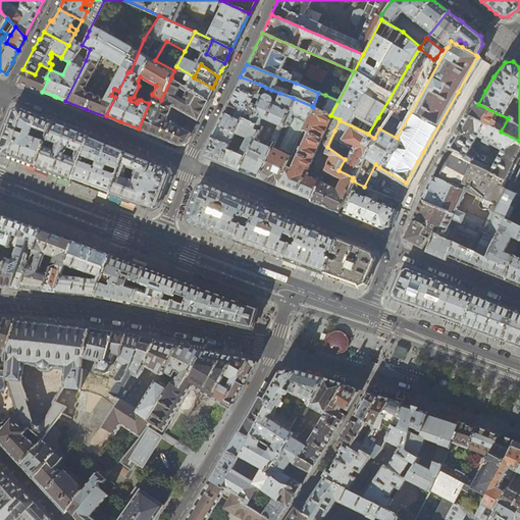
[(208,95),(212,88),(194,78),(194,76),(176,66),(174,70),(171,78),(205,100),(208,95)]
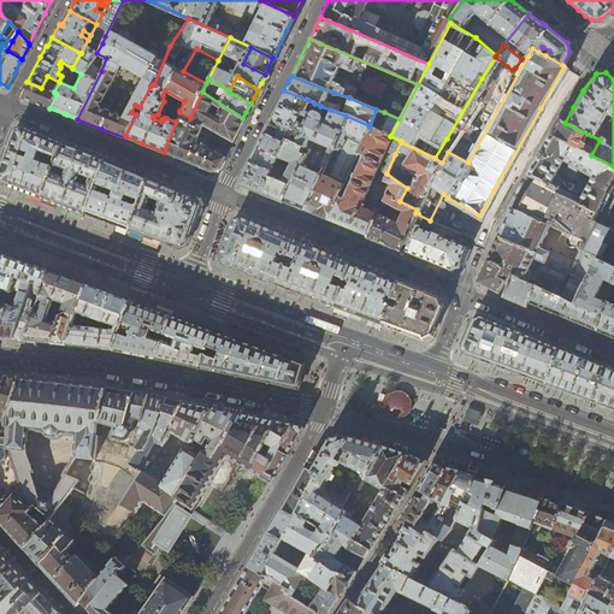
[(37,104),(49,108),(57,94),(54,93),(54,92),(41,88),(27,82),(23,88),(21,94),(19,95),(37,104)]
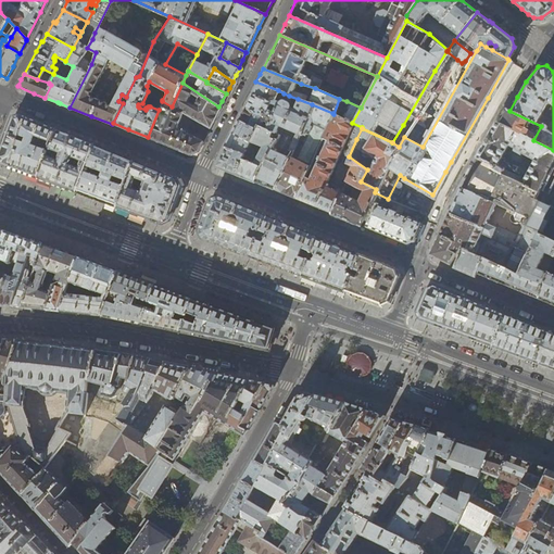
[(269,187),(274,189),(291,152),(312,104),(298,99),(289,96),(284,93),(278,102),(274,99),(278,90),(255,82),(253,86),(250,92),(271,103),(275,104),(271,115),(265,128),(278,134),(271,146),(274,148),(273,151),(269,149),(253,180),(269,187)]
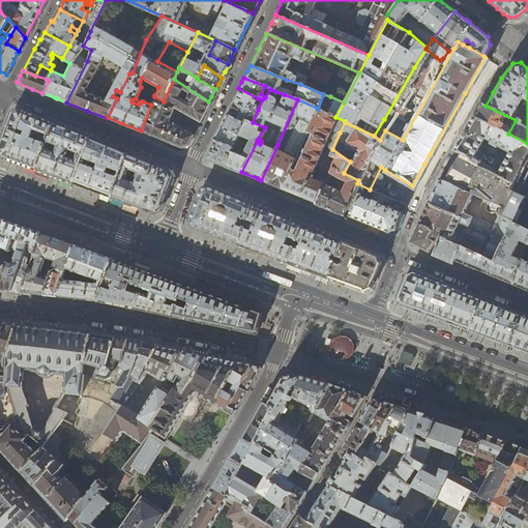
[(180,147),(187,144),(195,130),(209,101),(208,101),(174,79),(164,101),(154,96),(151,105),(141,130),(158,138),(160,139),(180,147)]
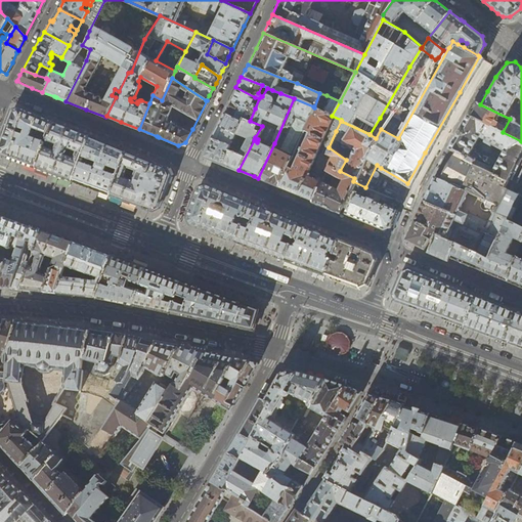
[(232,94),(229,100),(244,107),(246,104),(255,109),(259,98),(255,97),(235,87),(232,94)]
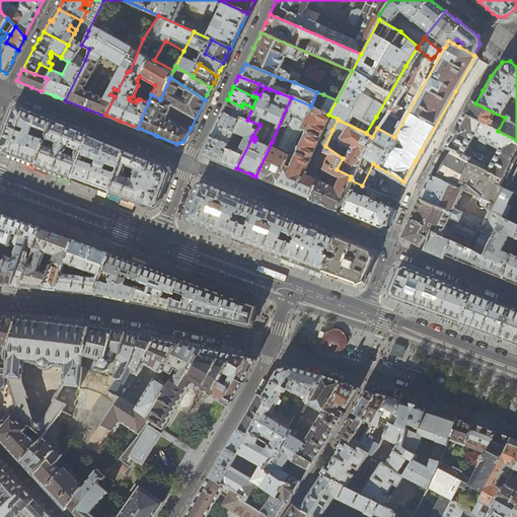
[(323,94),(317,108),(328,115),(337,100),(323,94)]
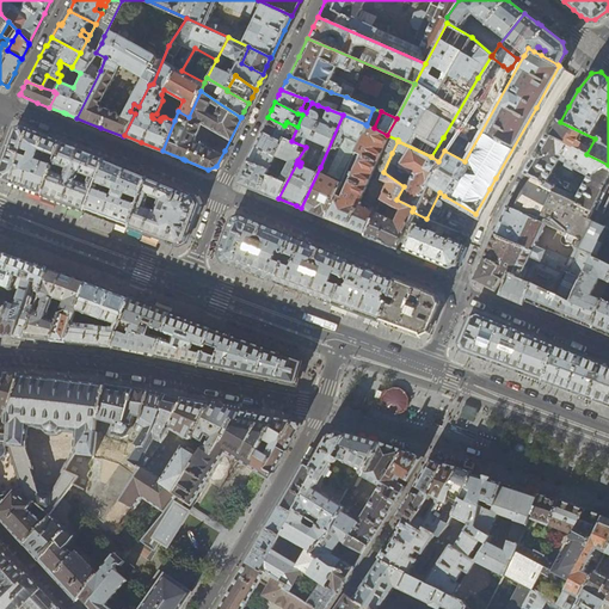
[(313,213),(324,217),(365,124),(343,115),(320,167),(301,208),(313,213)]
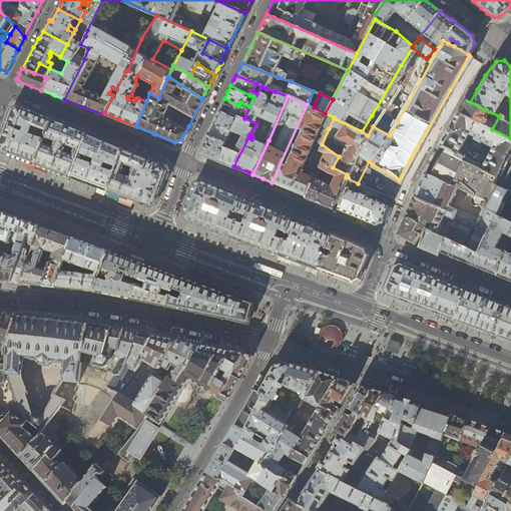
[(221,104),(218,109),(234,118),(236,114),(244,118),(249,106),(240,102),(238,105),(224,98),(221,104)]
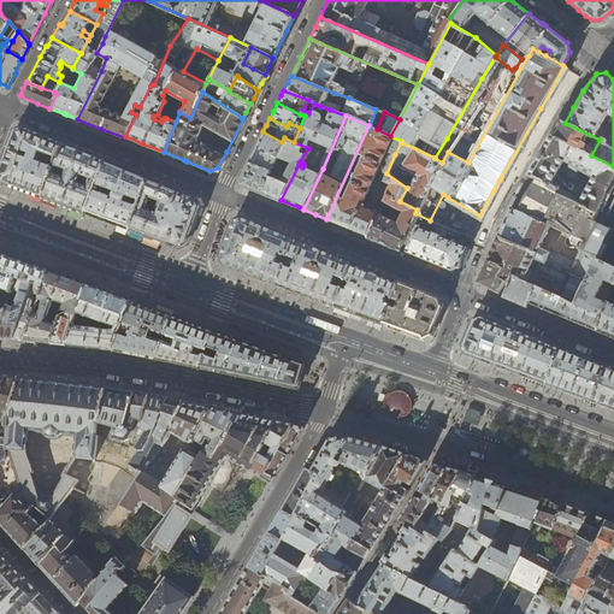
[(553,127),(548,134),(591,155),(600,140),(565,123),(558,118),(553,127)]
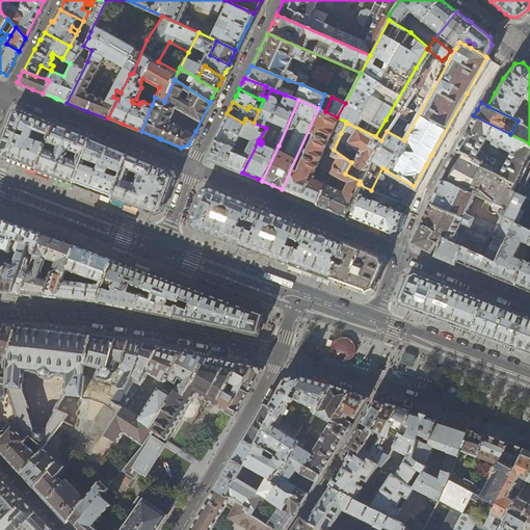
[(0,154),(1,156),(20,163),(35,168),(52,123),(33,114),(25,111),(19,108),(15,110),(11,111),(0,142),(0,154)]
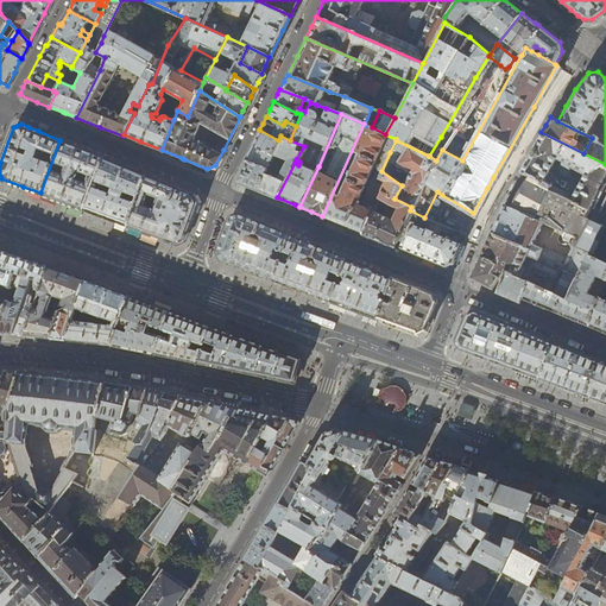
[(348,226),(361,232),(370,212),(372,207),(373,206),(364,201),(363,203),(355,200),(379,147),(390,152),(396,140),(396,139),(385,134),(372,127),(365,125),(364,124),(322,216),(348,226)]
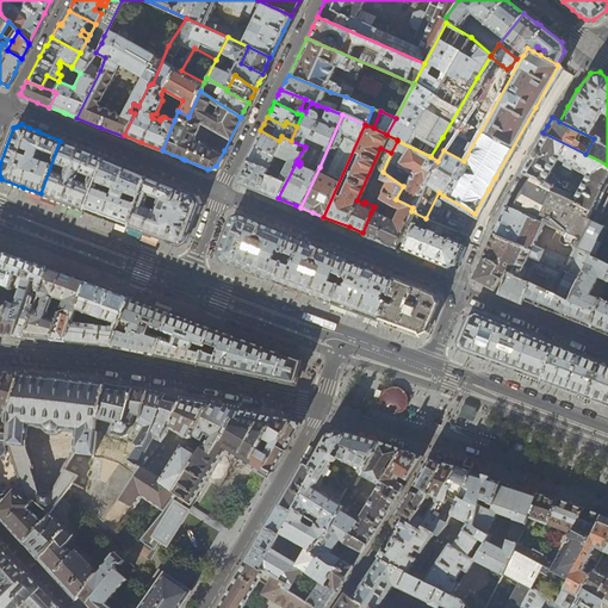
[(256,137),(253,144),(272,156),(273,155),(279,141),(260,130),(256,137)]
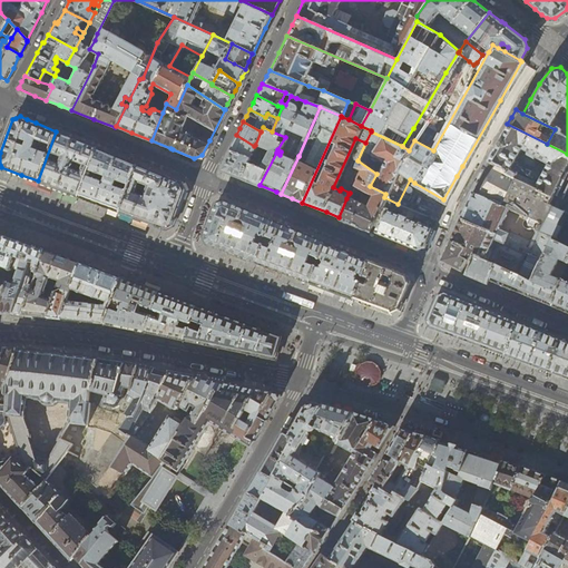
[(507,124),(497,142),(490,154),(487,160),(495,164),(507,170),(506,174),(537,187),(537,188),(551,195),(552,193),(560,196),(567,179),(567,154),(547,144),(507,124)]
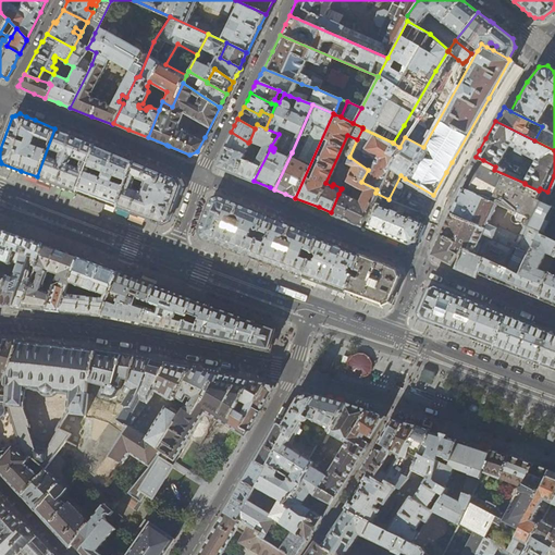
[(253,182),(254,181),(270,149),(273,151),(274,148),(271,146),(279,134),(266,128),(257,124),(255,128),(249,142),(262,147),(254,163),(246,160),(247,158),(250,159),(253,155),(253,148),(248,146),(248,143),(231,132),(225,144),(220,155),(214,165),(216,167),(235,174),(253,182)]
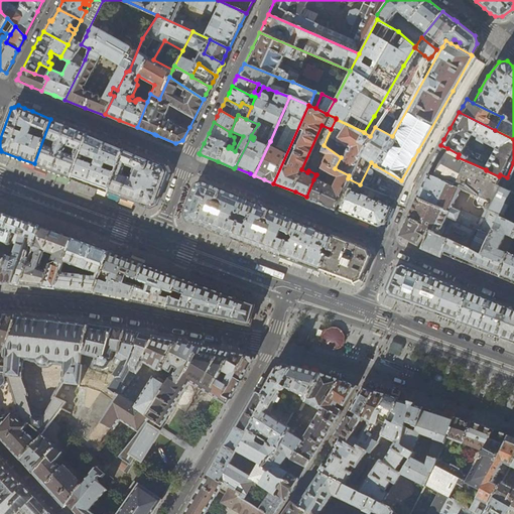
[(72,127),(50,119),(34,163),(49,169),(70,177),(87,133),(74,128),(72,127)]
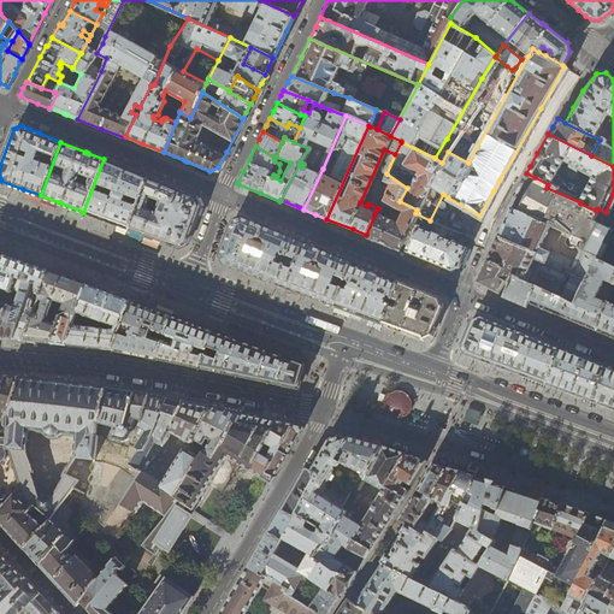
[(106,219),(129,228),(147,177),(125,169),(116,164),(104,159),(83,212),(106,219)]
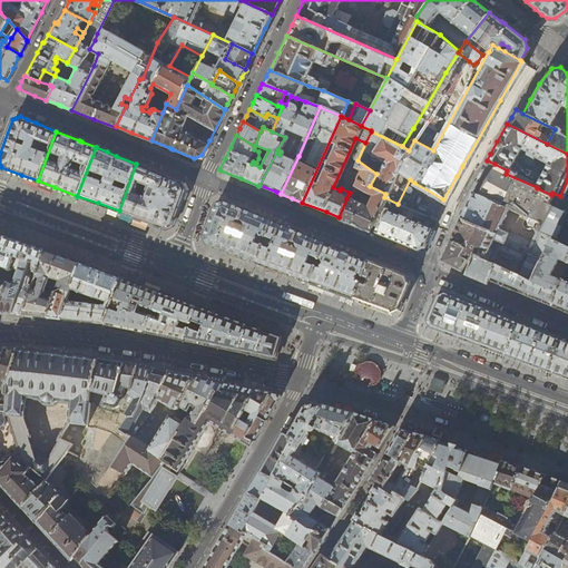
[(119,211),(150,223),(164,227),(169,225),(170,224),(184,189),(183,186),(180,183),(167,177),(136,164),(119,211)]
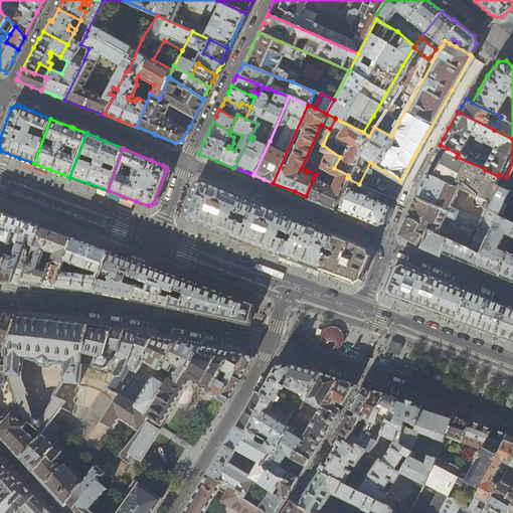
[(485,207),(501,214),(511,191),(494,184),(498,176),(485,170),(485,169),(457,157),(458,154),(447,148),(440,161),(432,176),(459,187),(488,200),(485,207)]
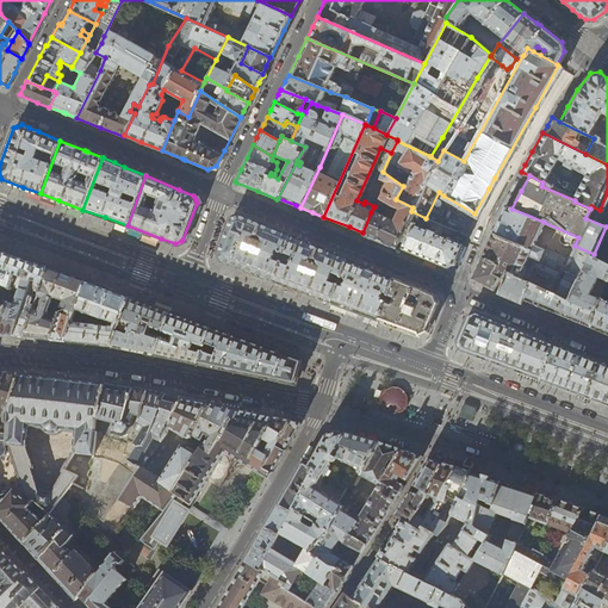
[(394,247),(394,246),(411,211),(413,208),(396,199),(382,192),(374,206),(373,208),(378,210),(382,204),(385,205),(386,203),(398,209),(391,221),(371,212),(363,233),(361,235),(376,241),(394,247)]
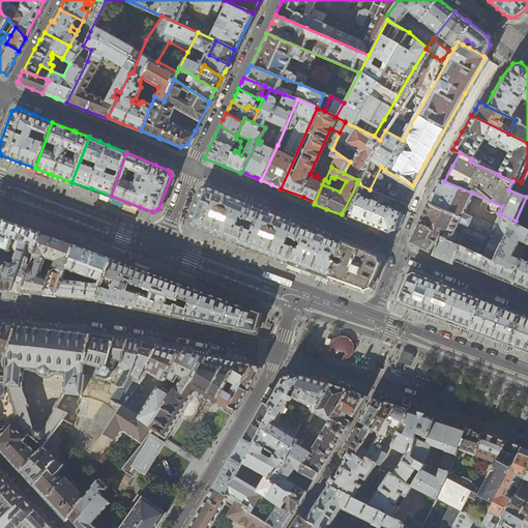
[(432,191),(427,202),(490,230),(489,234),(502,239),(511,223),(514,224),(516,221),(499,213),(498,213),(493,225),(463,211),(472,193),(444,181),(437,178),(432,191)]
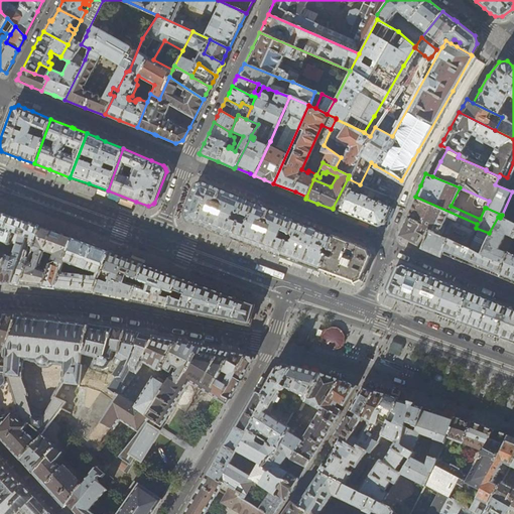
[(513,178),(507,177),(500,174),(499,176),(495,184),(512,191),(513,193),(513,178)]
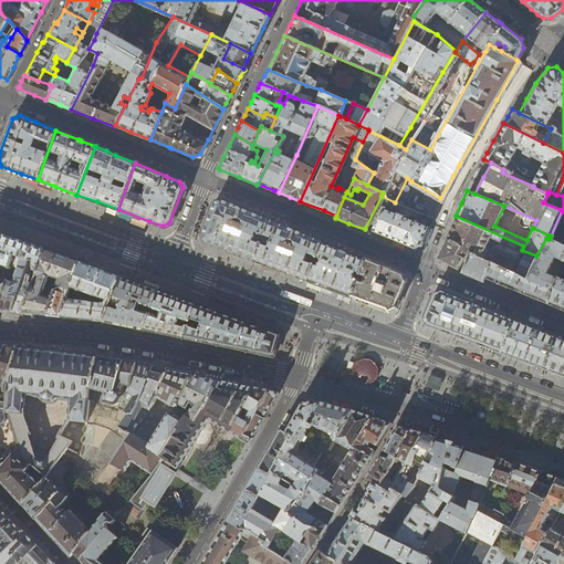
[(425,235),(431,218),(395,202),(382,196),(365,228),(384,236),(390,239),(413,248),(420,244),(425,235)]
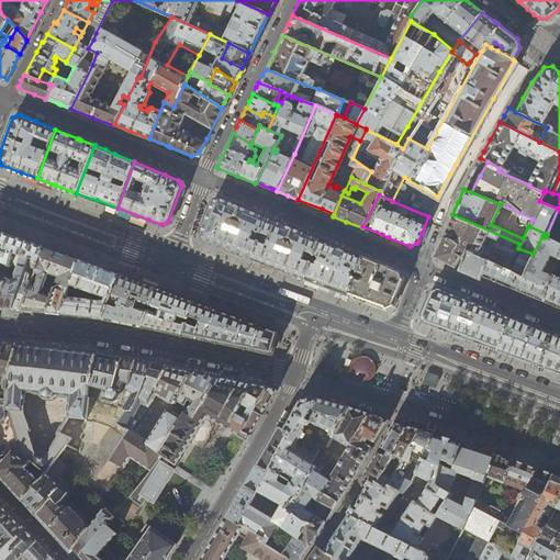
[(247,256),(252,257),(258,242),(249,238),(254,230),(261,233),(267,216),(235,203),(220,197),(214,199),(212,200),(200,232),(201,235),(203,239),(247,256)]
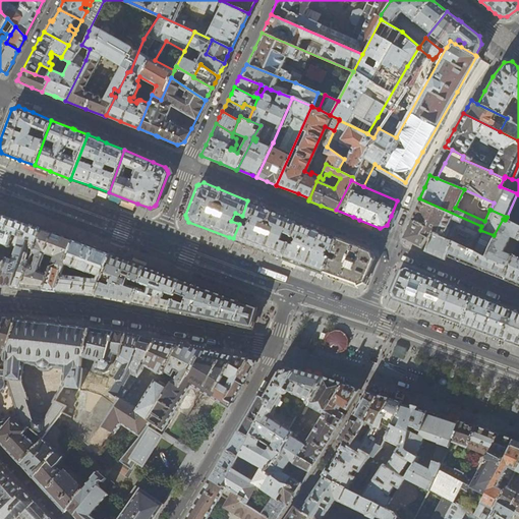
[(421,246),(423,248),(431,232),(451,240),(483,256),(486,249),(493,238),(494,235),(480,230),(481,226),(419,198),(414,209),(410,219),(424,225),(420,233),(426,236),(421,246)]
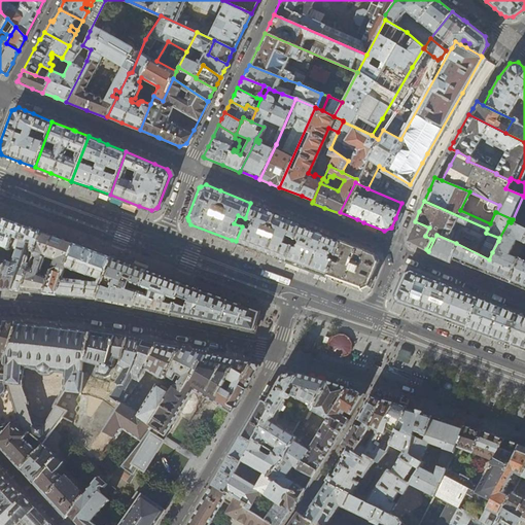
[(240,243),(285,259),(299,222),(292,220),(274,212),(272,211),(250,203),(245,218),(242,226),(236,241),(240,243)]
